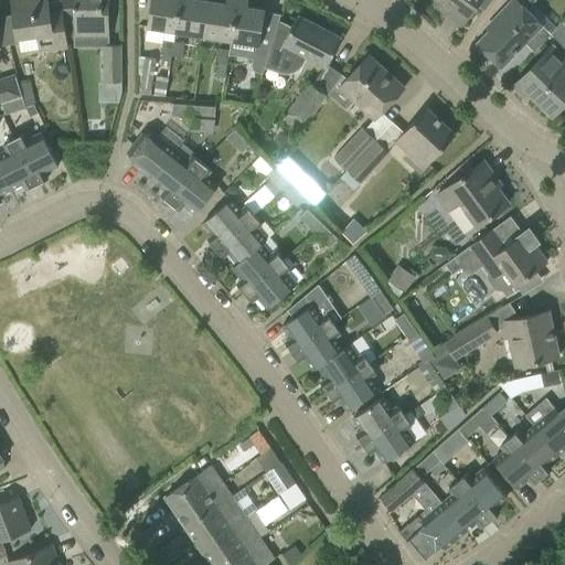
[(19,38),(20,52),(40,49),(40,51),(67,46),(62,9),(49,11),(46,0),(11,0),(14,20),(17,38),(19,38)]
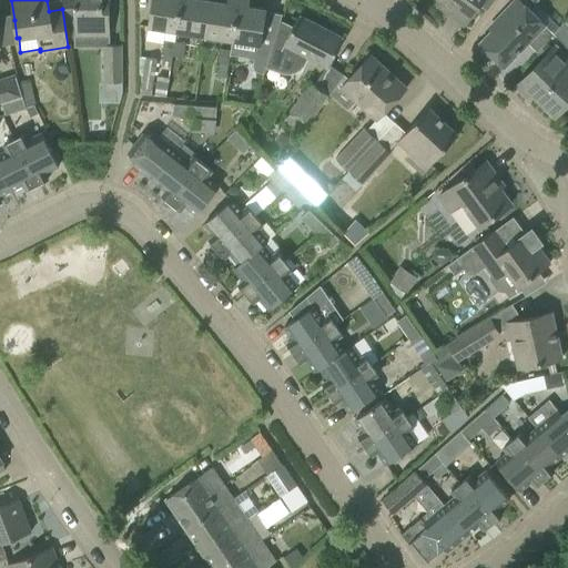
[(73,0),(73,4),(74,38),(110,38),(109,0),(73,0)]
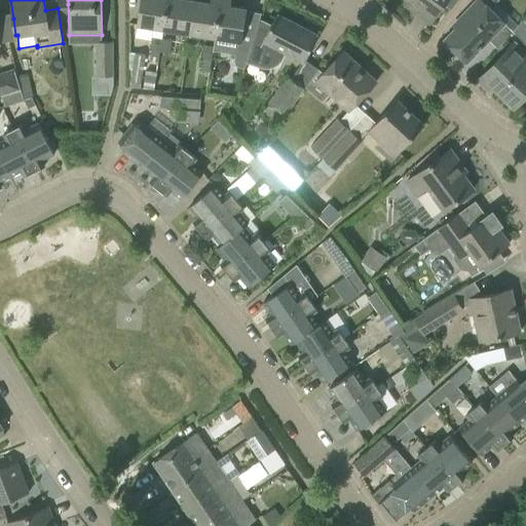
[(140,0),(137,25),(162,29),(166,0),(140,0)]
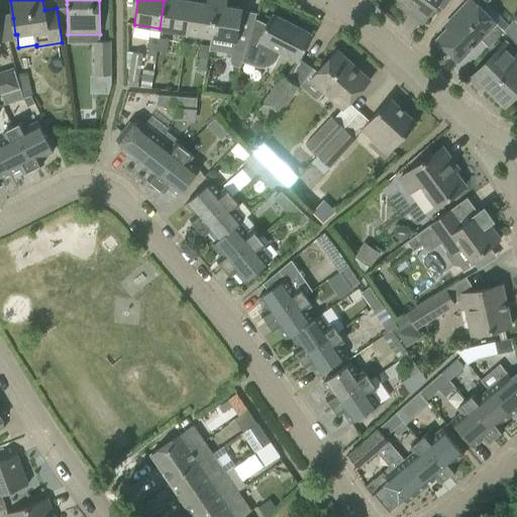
[(164,0),(160,28),(186,32),(191,0),(188,0),(164,0)]
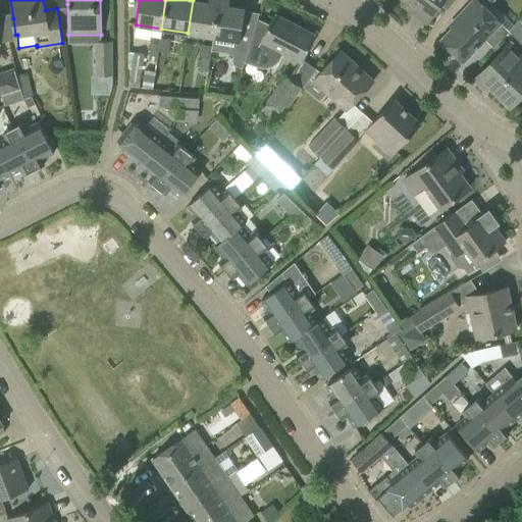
[(188,33),(213,37),(218,0),(208,0),(208,3),(193,0),(188,33)]
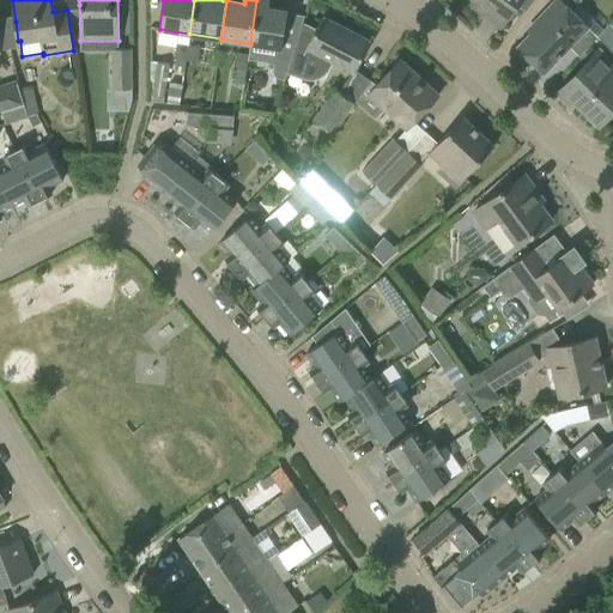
[(268,0),(256,0),(250,43),(281,48),(287,11),(268,7),(268,0)]
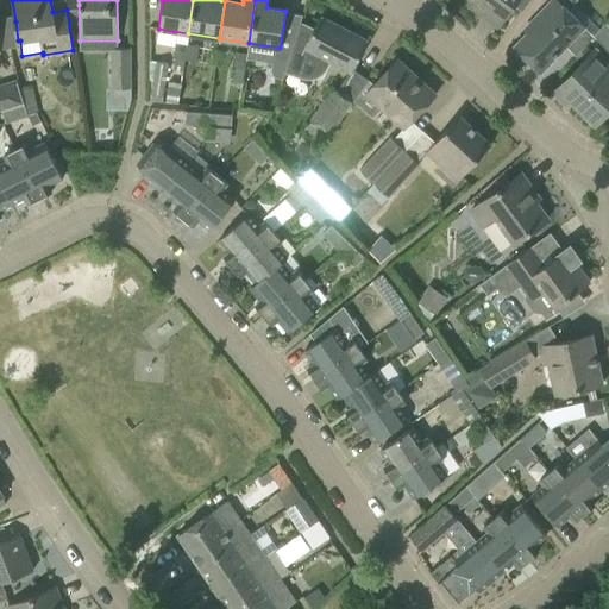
[(473,0),(485,8),(482,13),(497,26),(515,4),(522,8),(528,0),(473,0)]
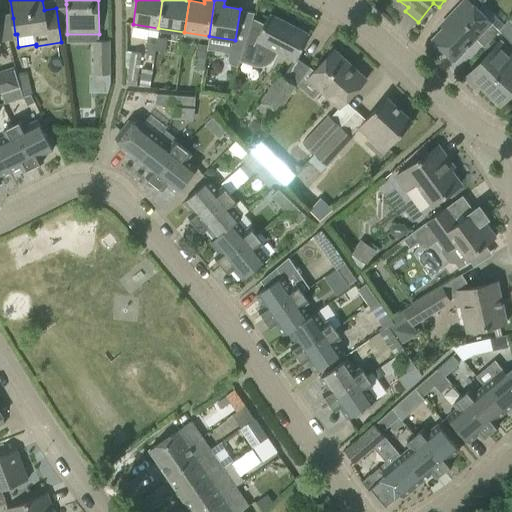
[(451,19),(433,39),(454,60),(475,38),(484,46),(492,38),(499,30),(490,22),(480,12),(467,0),(464,0),(448,17),(451,19)]
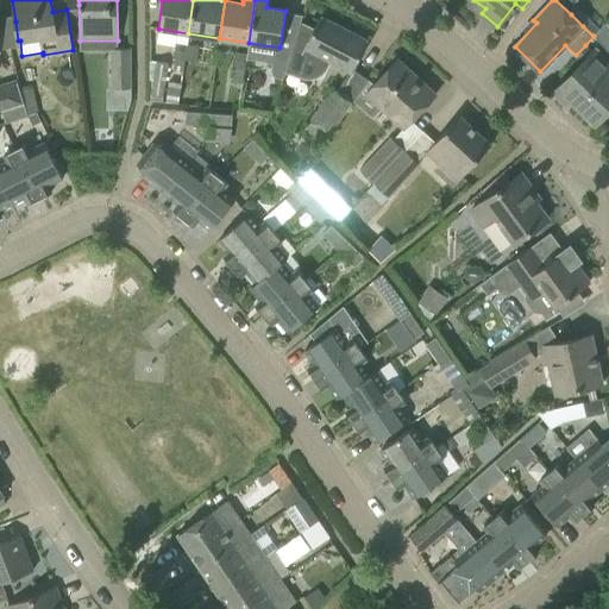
[(301,22),(289,57),(284,73),(305,80),(312,80),(318,79),(322,75),(327,70),(332,62),(351,71),(368,41),(321,17),(315,27),(301,22)]
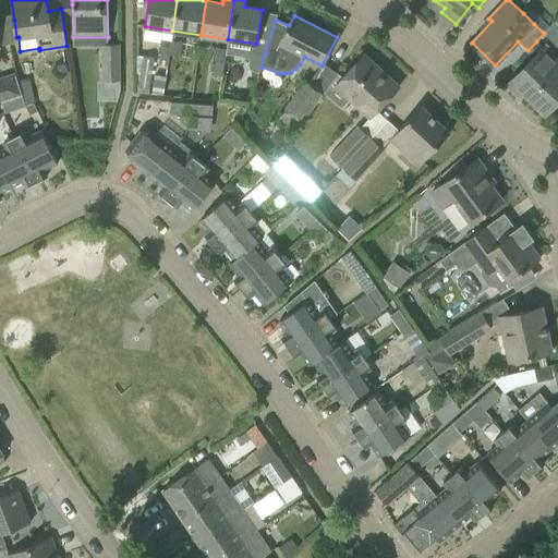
[(544,33),(557,48),(557,25),(555,22),(544,33)]
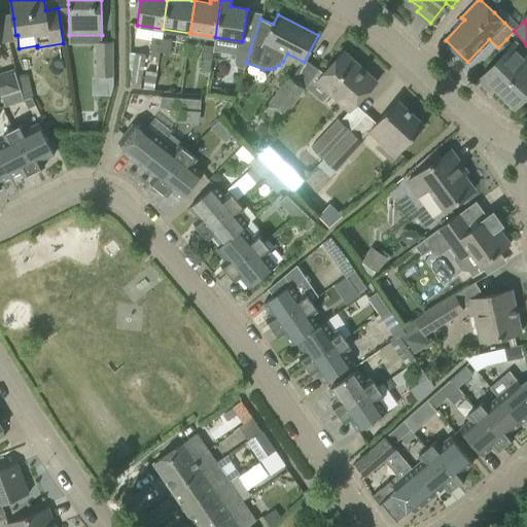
[(160,63),(163,39),(152,38),(151,40),(150,49),(149,62),(157,62),(160,63)]
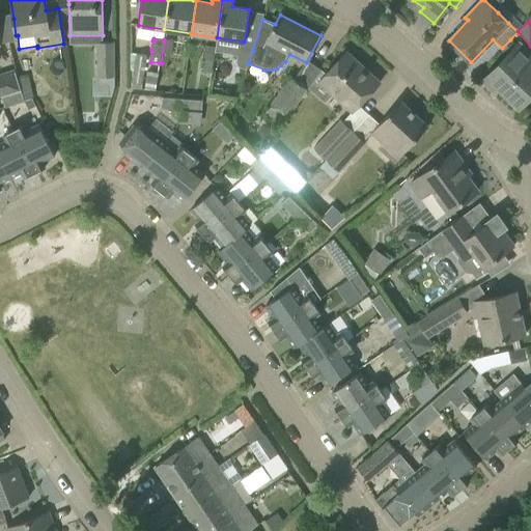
[(166,91),(172,54),(173,42),(164,39),(161,63),(159,62),(158,73),(155,90),(166,91)]
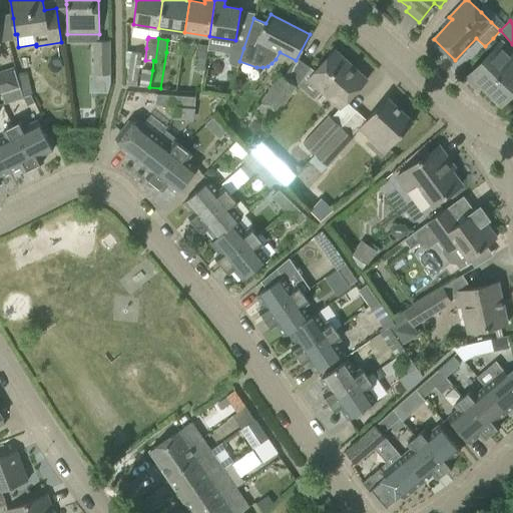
[(491,52),(469,74),(501,104),(512,91),(512,63),(511,61),(512,59),(512,53),(500,41),(498,44),(493,38),(485,46),(491,52)]
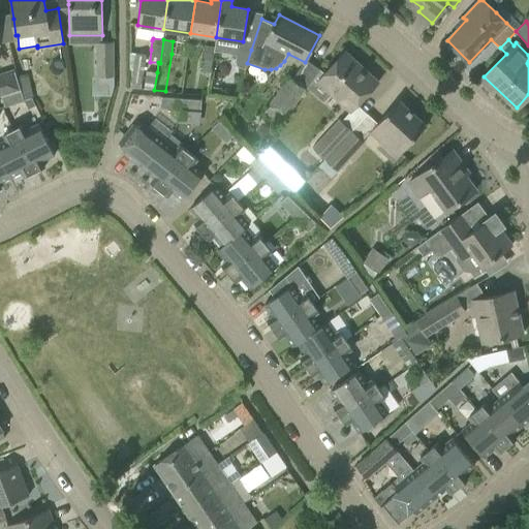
[(96,41),(97,76),(114,76),(113,41),(96,41)]
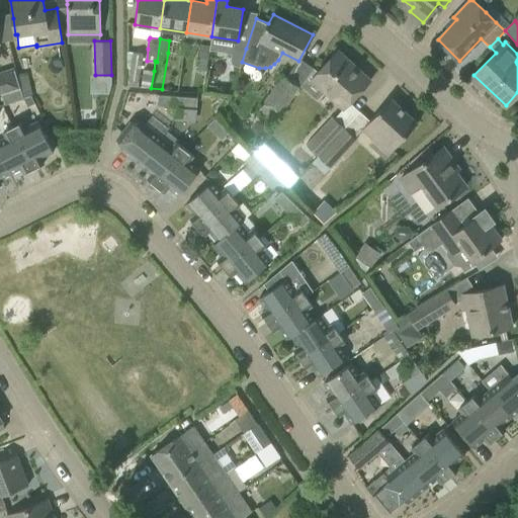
[(199,45),(196,63),(205,64),(208,47),(199,45)]
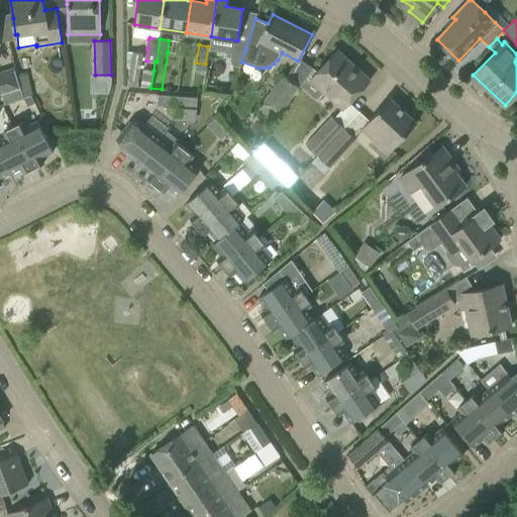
[(232,64),(240,66),(241,62),(245,48),(232,46),(230,59),(232,64)]
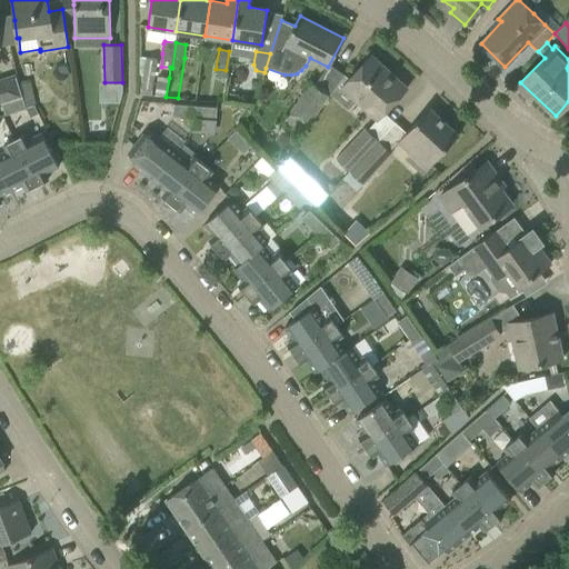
[(353,99),(377,121),(405,91),(386,75),(389,71),(370,55),(348,78),(343,75),(328,91),(331,93),(346,108),(353,99)]
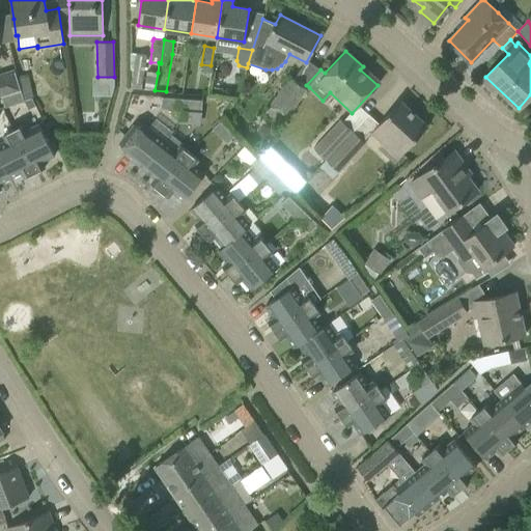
[(142,84),(146,56),(131,53),(131,88),(140,89),(141,84),(142,84)]
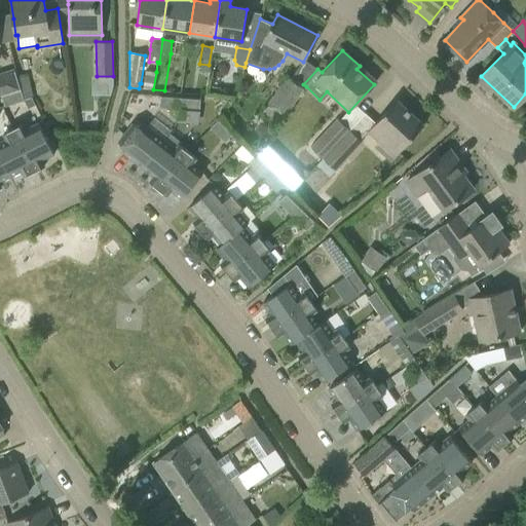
[(0,94),(19,88),(12,70),(0,73),(0,94)]
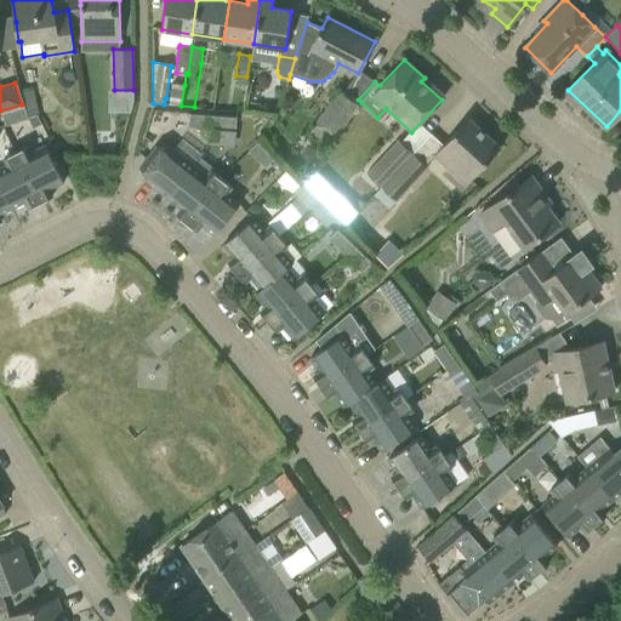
[(181,106),(184,85),(170,83),(167,103),(181,106)]
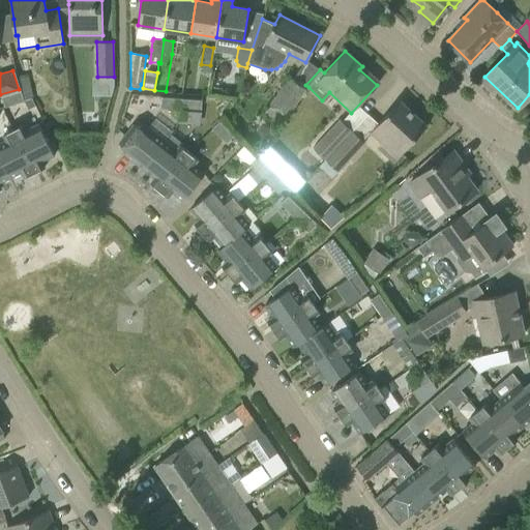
[(34,97),(27,76),(18,78),(21,90),(24,100),(31,98),(34,97)]
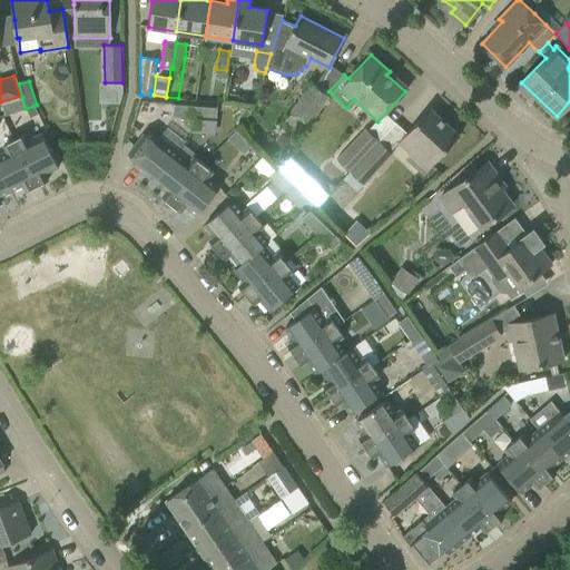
[(315,87),(312,85),(290,116),(307,128),(332,94),(328,91),(317,84),(315,87)]
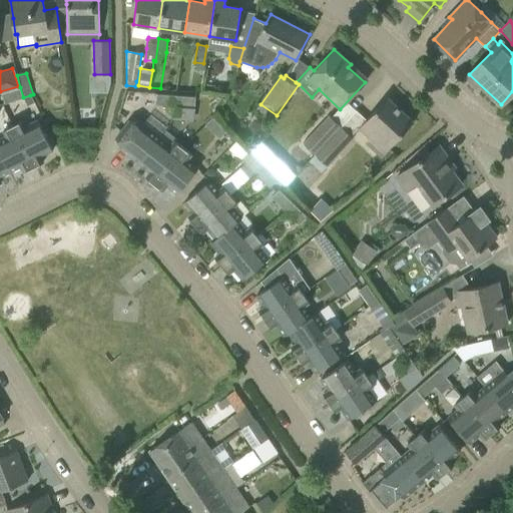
[(23,97),(20,87),(10,90),(1,93),(4,103),(23,97)]
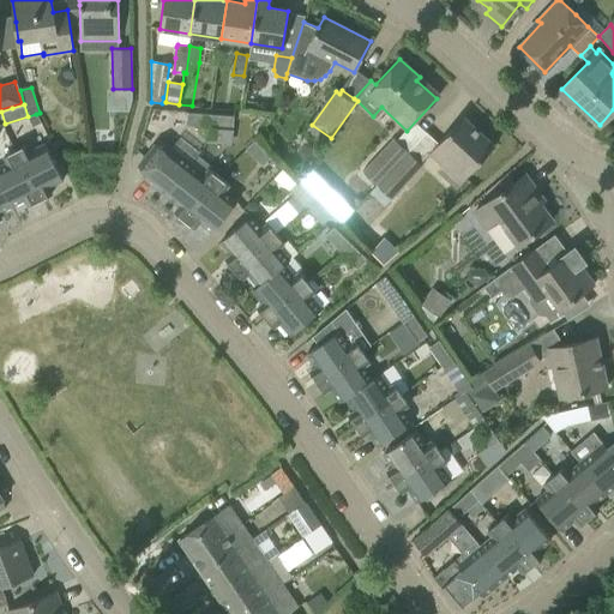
[(210,127),(210,126),(211,114),(187,113),(186,126),(210,127)]
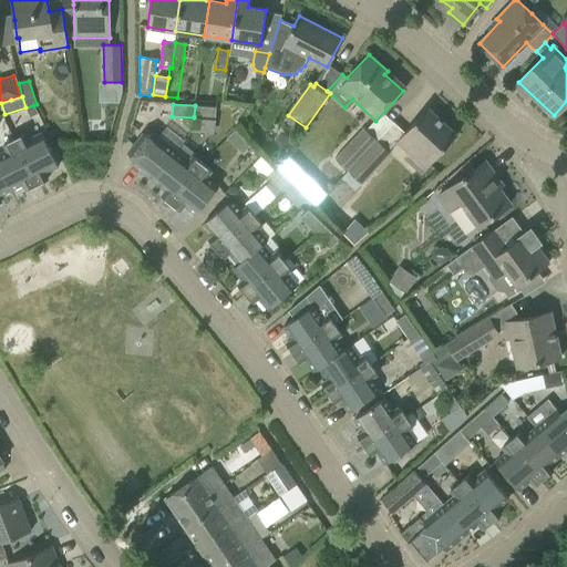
[(194,116),(194,117),(216,120),(217,107),(195,105),(194,116)]
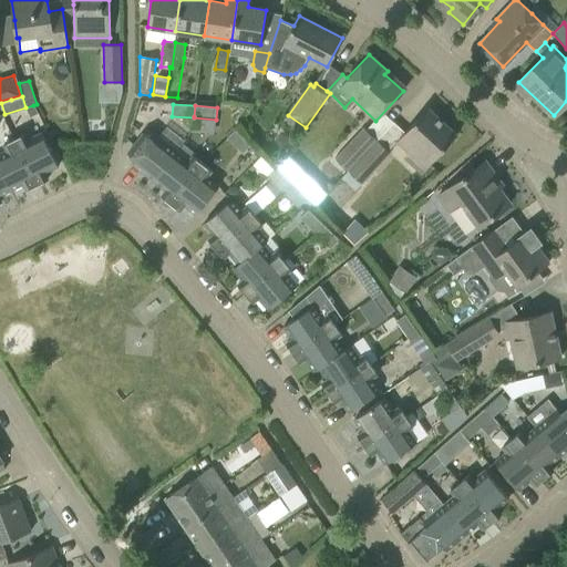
[(395,142),(425,168),(456,134),(428,107),(395,142)]
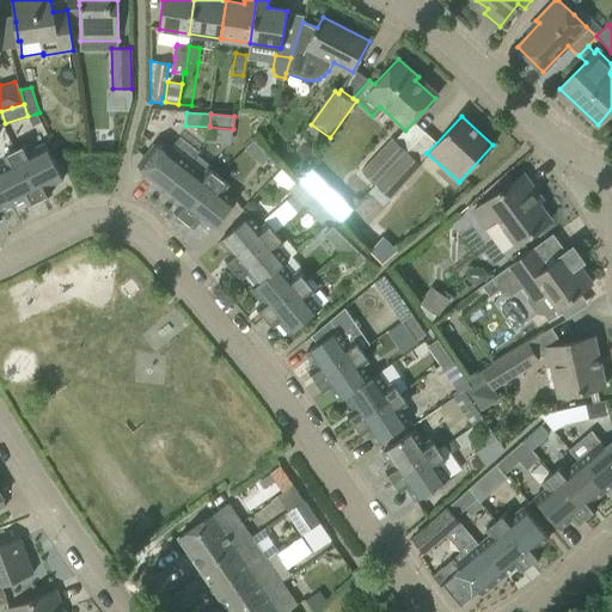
[(361,171),(375,184),(407,151),(392,138),(361,171)]
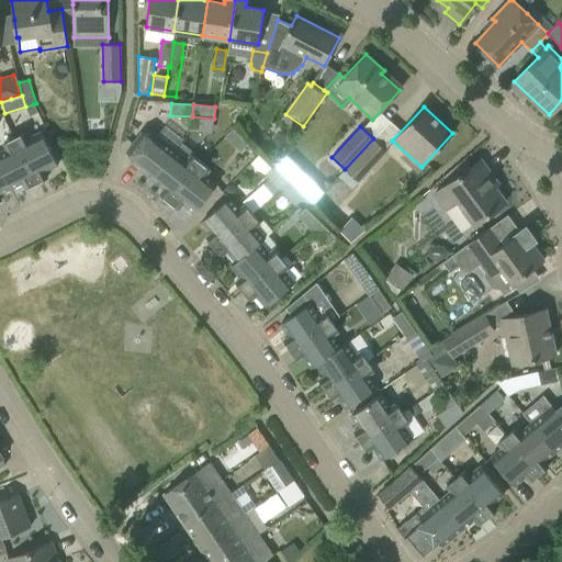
[(225,137),(240,153),(249,144),(234,128),(225,137)]
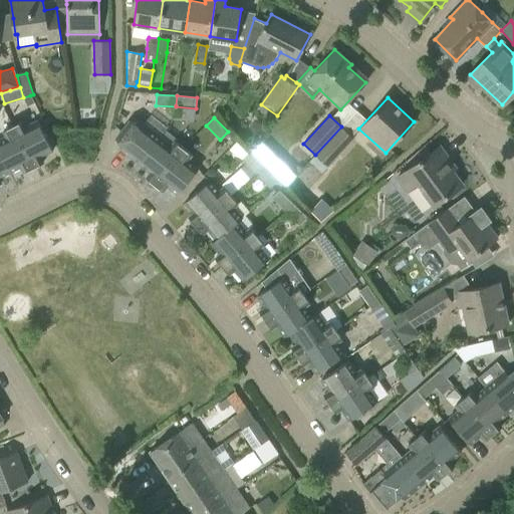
[(22,121),(12,125),(33,168),(43,163),(40,157),(52,151),(37,120),(25,126),(22,121)]
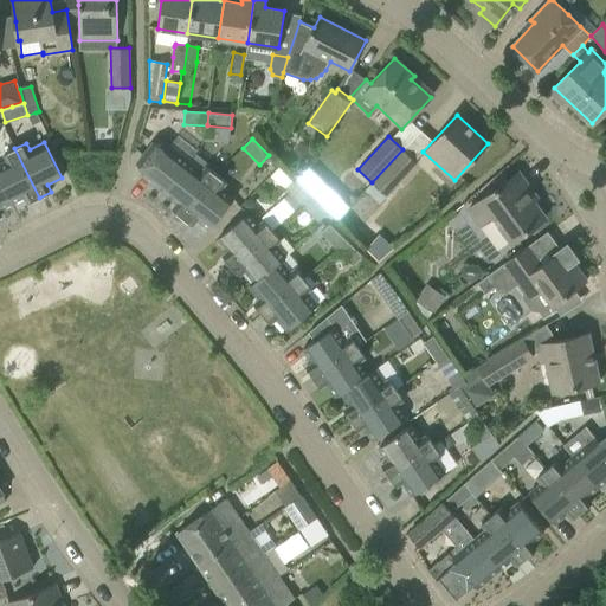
[(142,175),(165,194),(189,162),(166,144),(162,149),(153,142),(136,163),(146,171),(142,175)]
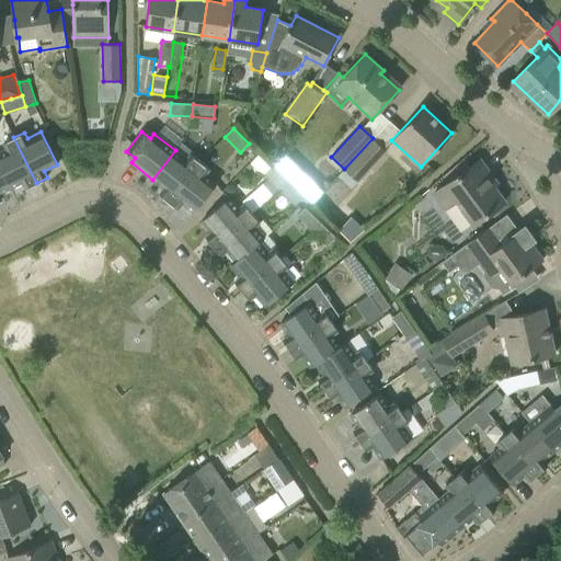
[(7,149),(0,151),(0,168),(10,189),(23,182),(26,187),(36,183),(13,137),(3,142),(7,149)]
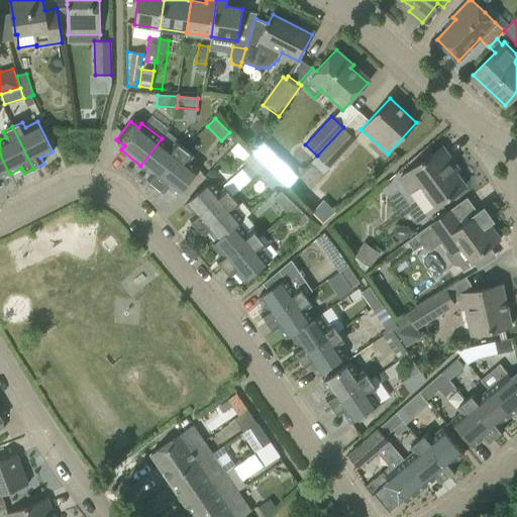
[(323,173),(355,138),(343,127),(317,156),(307,167),(299,175),(305,180),(317,167),(323,173)]
